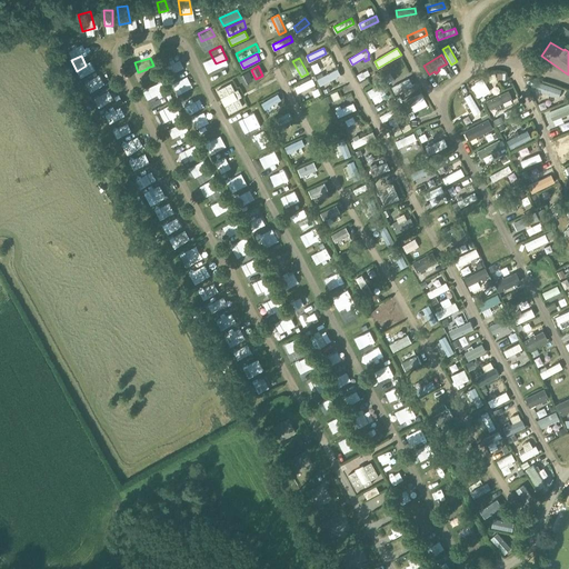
[(320,86),(341,76),(338,69),(318,80),(320,86)]
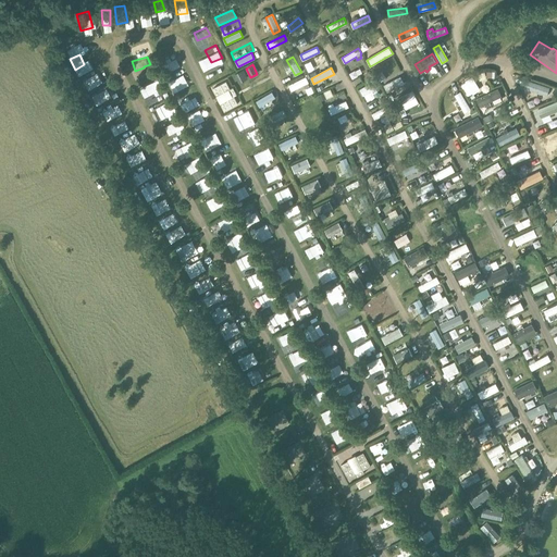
[(81,76),(85,84),(99,76),(95,69),(81,76)]
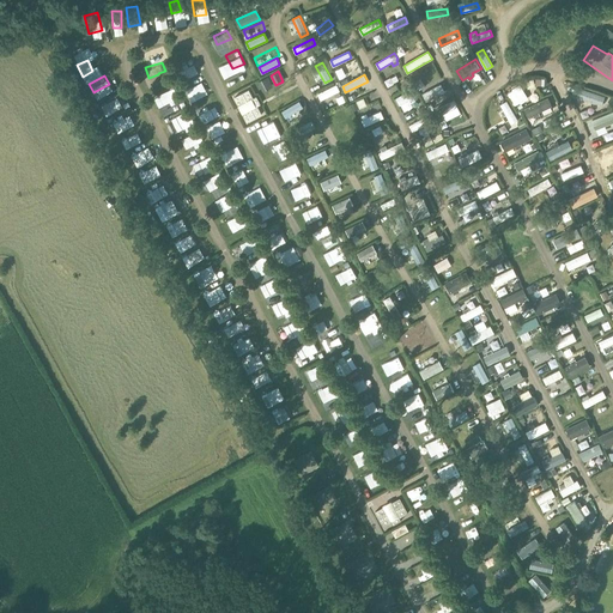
[(182,85),(187,92),(198,86),(192,79),(182,85)]
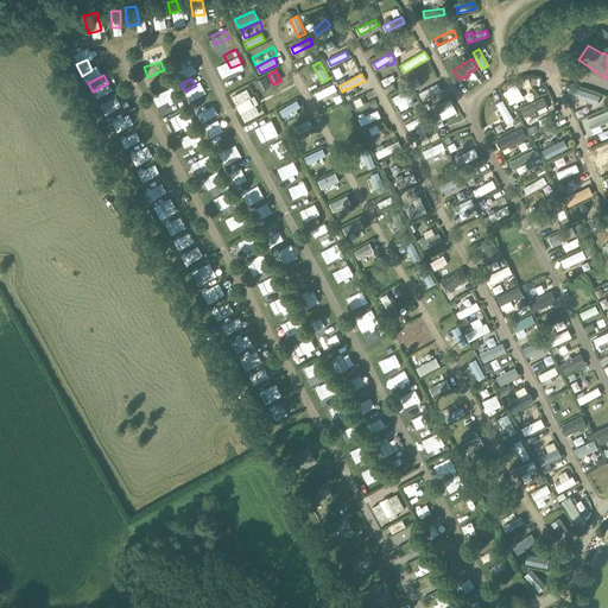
[(164,97),(176,92),(171,80),(158,86),(164,97)]
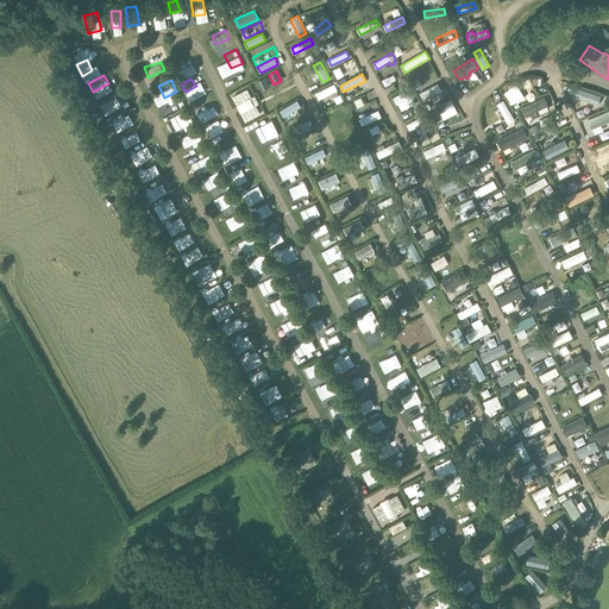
[(338,89),(334,83),(315,93),(319,99),(338,89)]
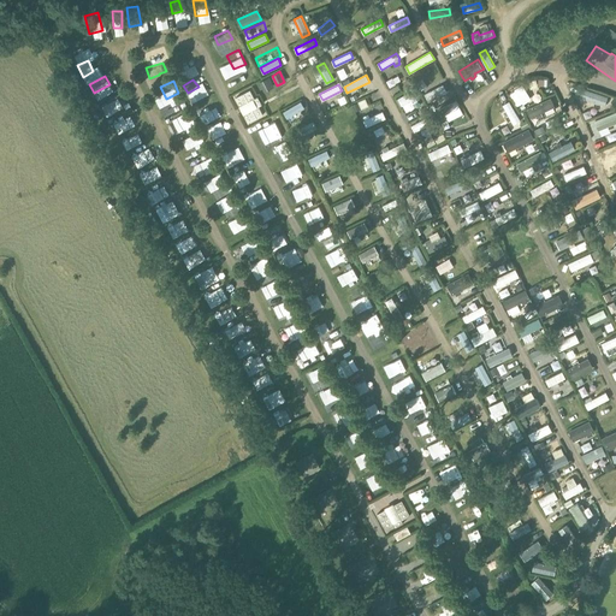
[(448,92),(443,84),(425,94),(428,101),(448,92)]
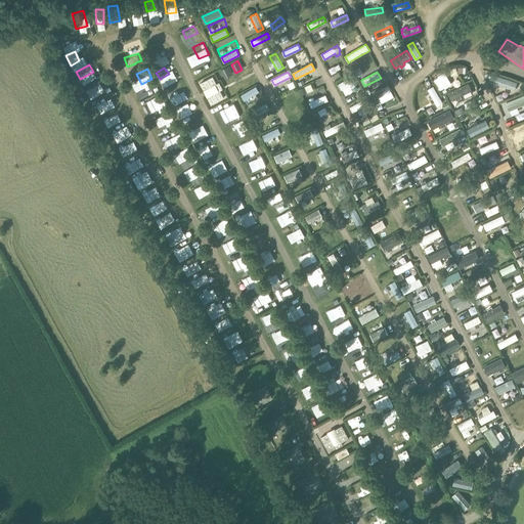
[(444,73),(437,77),(445,89),(452,85),(444,73)]
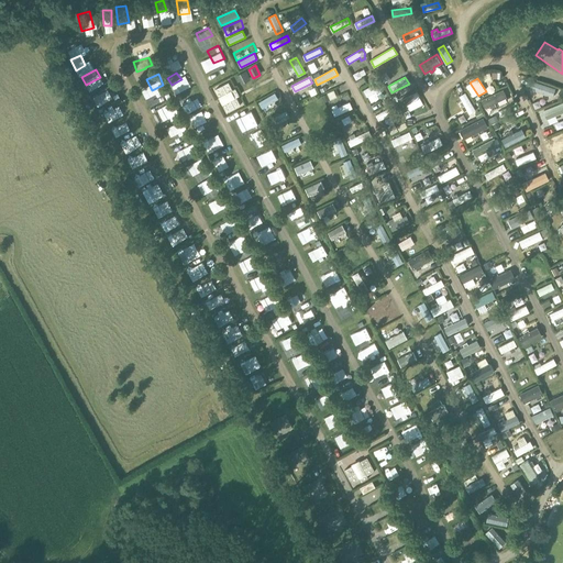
[(228,81),(214,89),(220,99),(219,100),(221,105),(222,103),(227,112),(240,105),(236,97),(239,96),(235,88),(232,89),(228,81)]
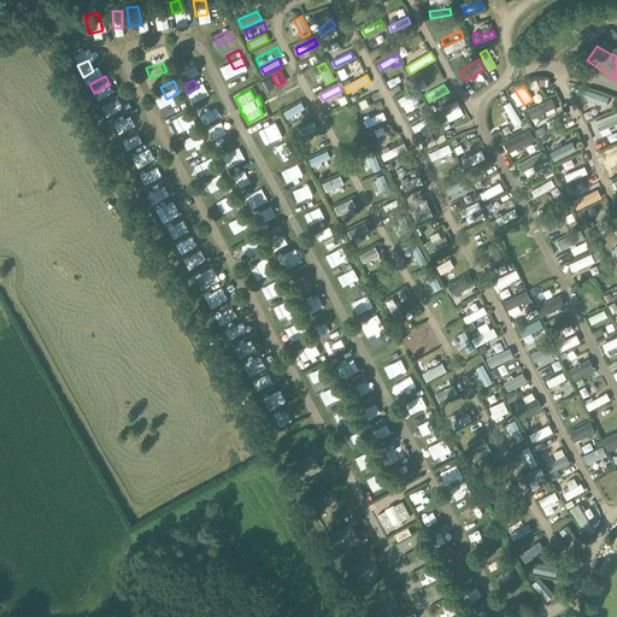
[(404,106),(419,97),(416,89),(399,99),(404,106)]
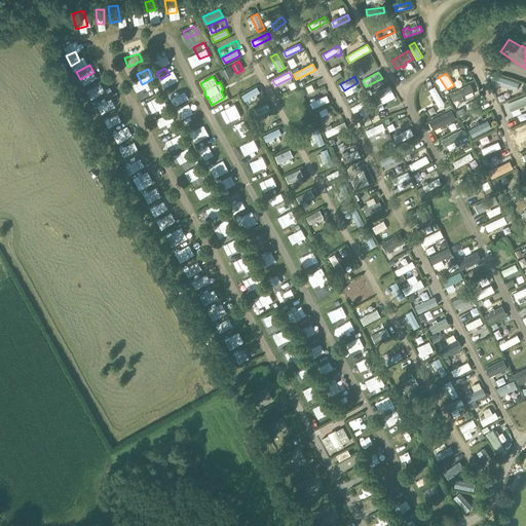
[(517,89),(519,83),(498,76),(496,83),(517,89)]
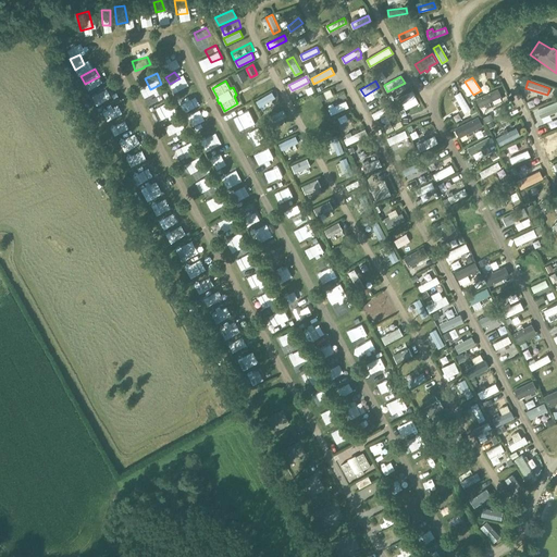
[(87,88),(93,99),(101,96),(97,85),(87,88)]
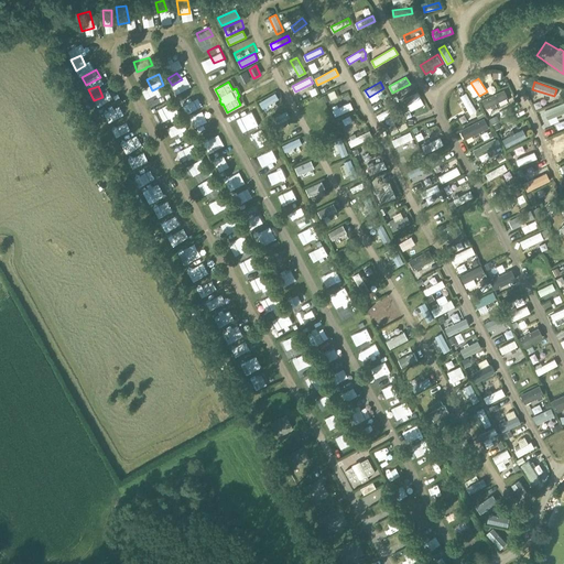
[(180,100),(194,95),(191,86),(176,91),(180,100)]
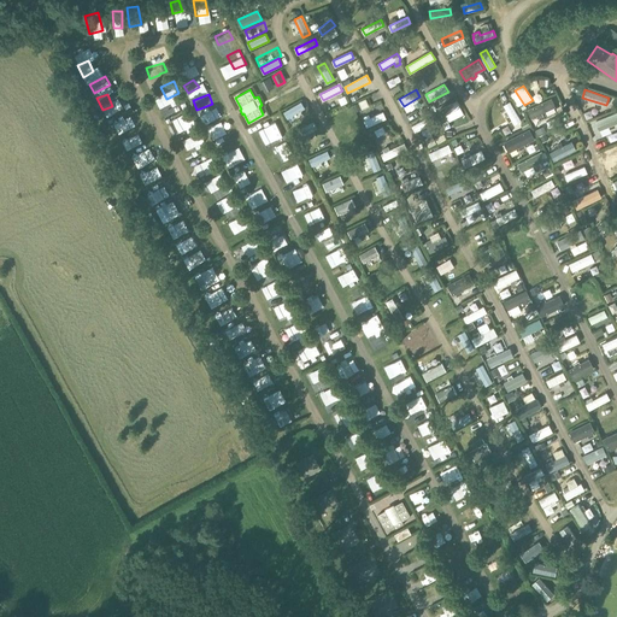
[(511,118),(518,113),(506,94),(499,98),(511,118)]
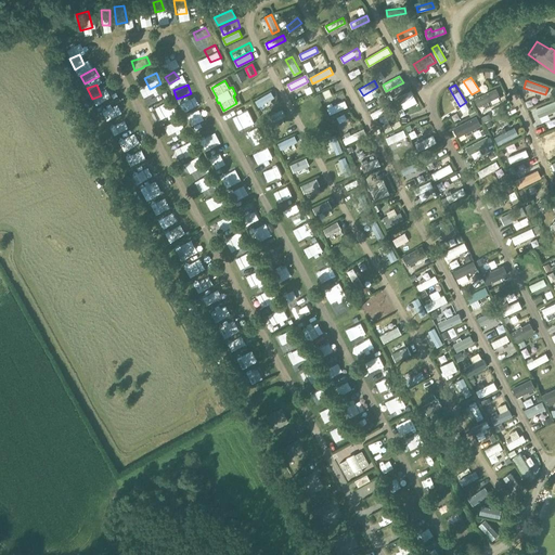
[(497,88),(475,98),(478,105),(482,103),(485,105),(489,103),(488,101),(500,95),(497,88)]
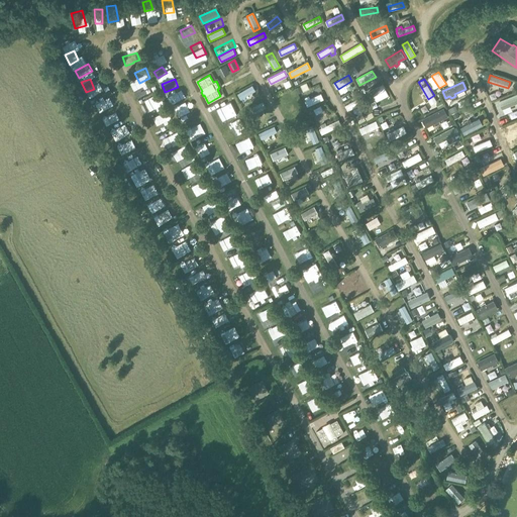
[(255,91),(252,85),(237,94),(240,99),(255,91)]
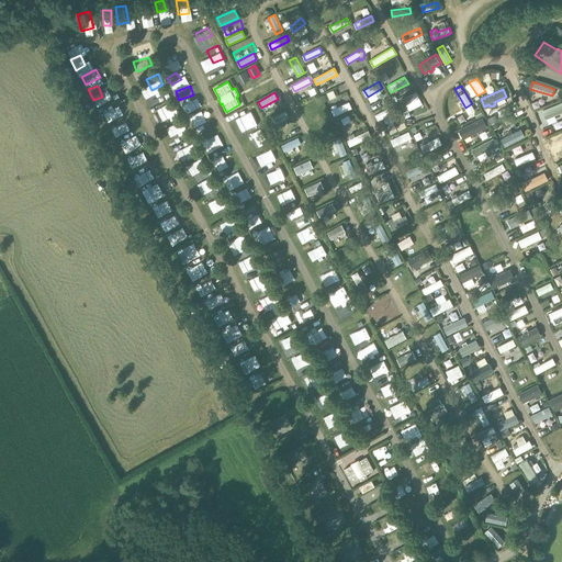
[(419,98),(416,92),(400,100),(403,107),(419,98)]
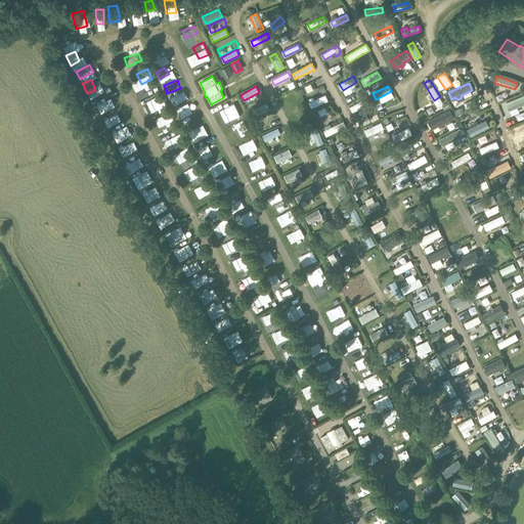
[(298,110),(304,106),(296,91),(290,94),(298,110)]
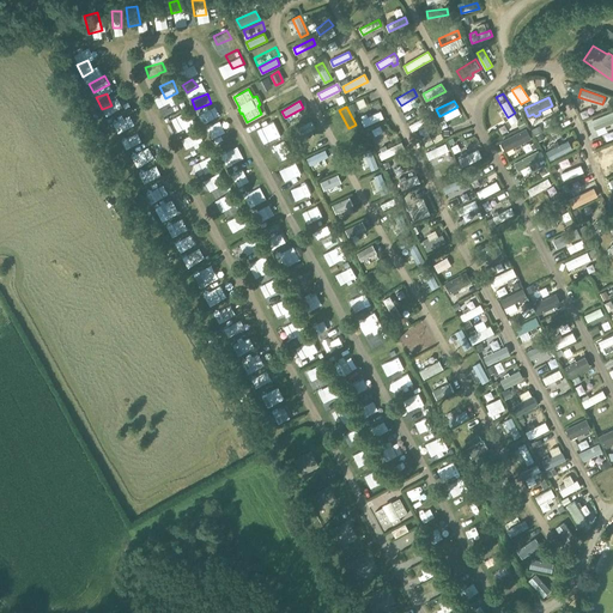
[(187,108),(170,113),(174,123),(189,119),(187,108)]
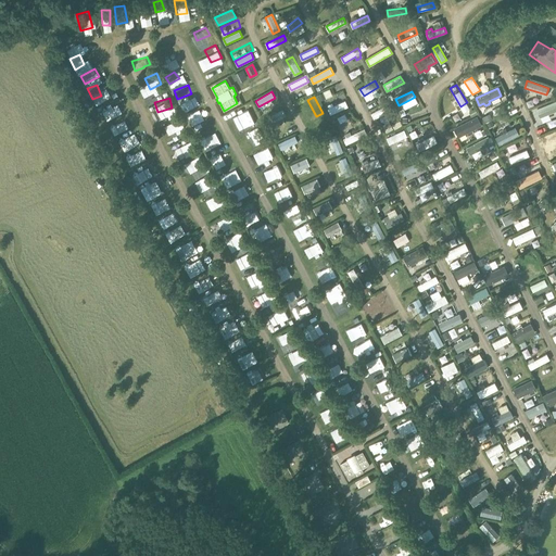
[(109,99),(97,105),(101,115),(114,109),(109,99)]
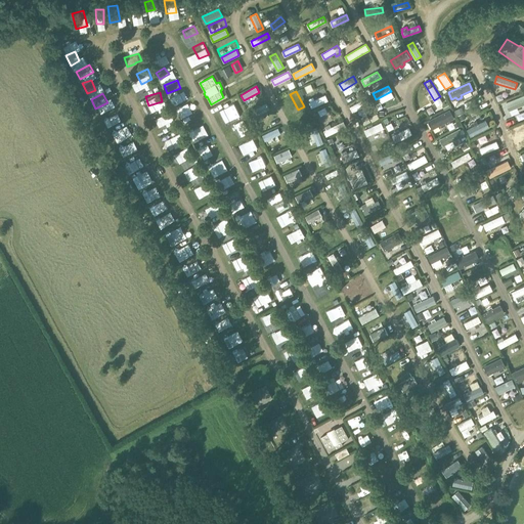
[(309,102),(311,108),(328,100),(325,94),(309,102)]
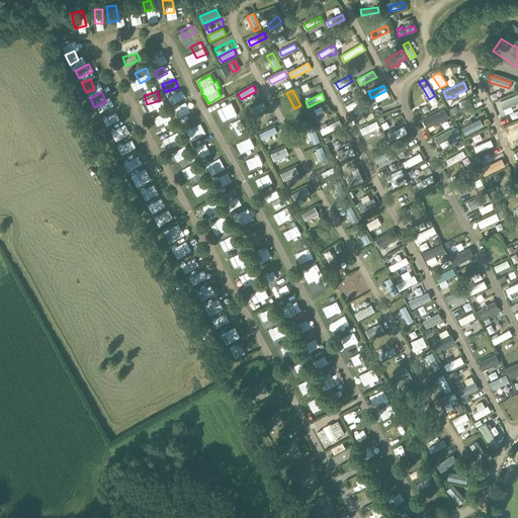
[(517,103),(517,94),(501,101),(504,109),(517,103)]
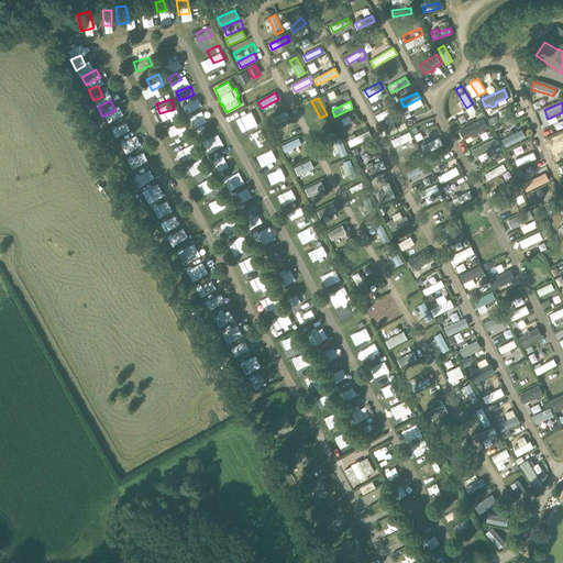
[(388,116),(390,118),(395,116),(393,113),(395,112),(392,107),(377,114),(381,120),(388,116)]
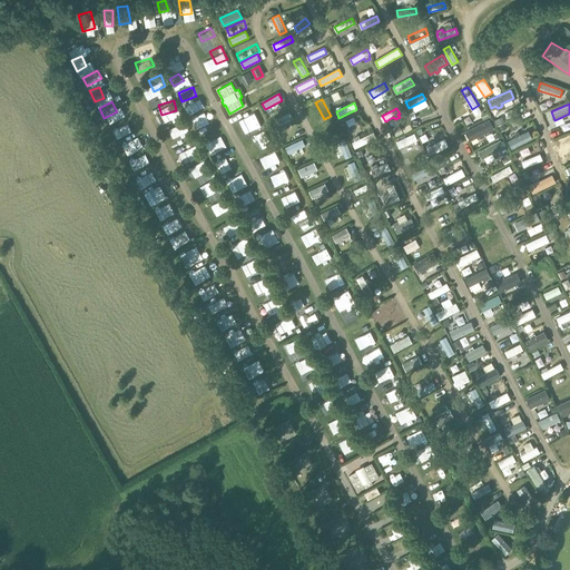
[(253,110),(237,118),(243,128),(258,120),(253,110)]
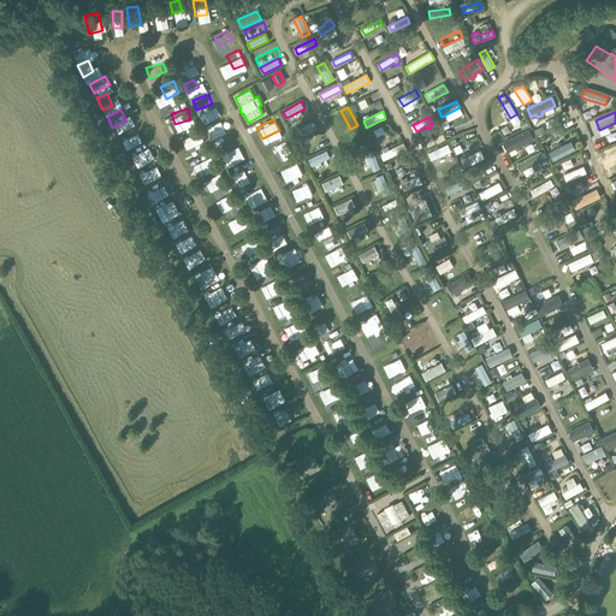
[(212,137),(226,130),(221,122),(207,128),(212,137)]
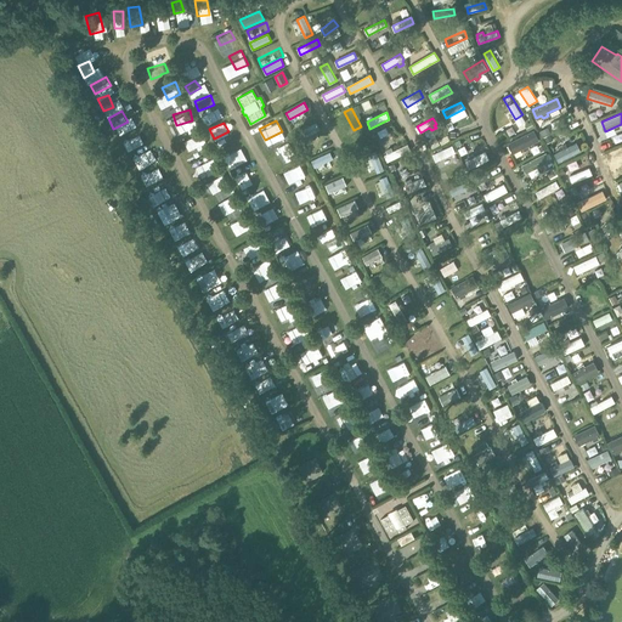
[(298,134),(301,140),(320,130),(316,123),(298,134)]
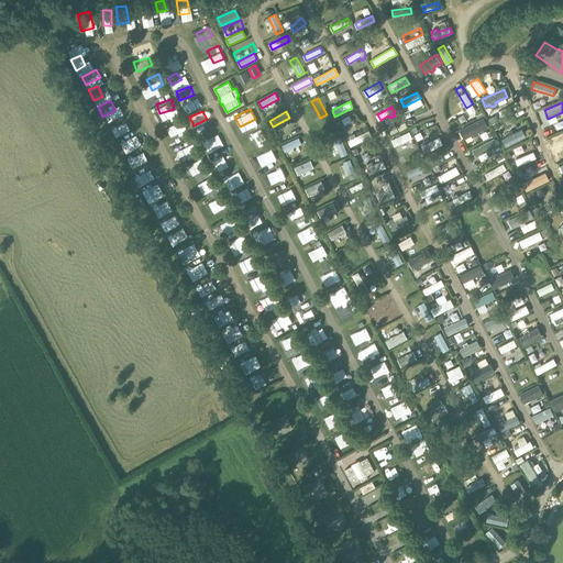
[(178,112),(166,118),(172,130),(185,123),(178,112)]
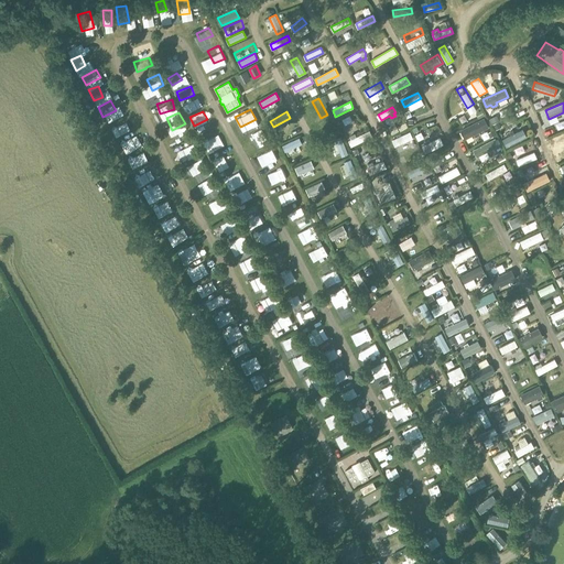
[(348,112),(342,115),(344,121),(350,119),(348,112)]
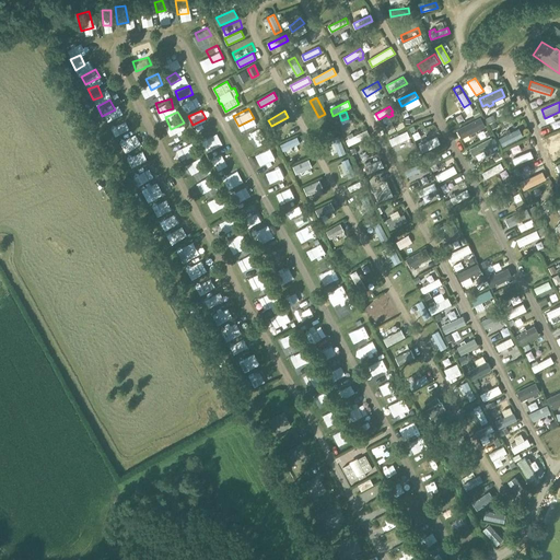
[(463,138),(470,133),(471,136),(477,133),(476,131),(485,126),(480,117),(457,129),(463,138)]
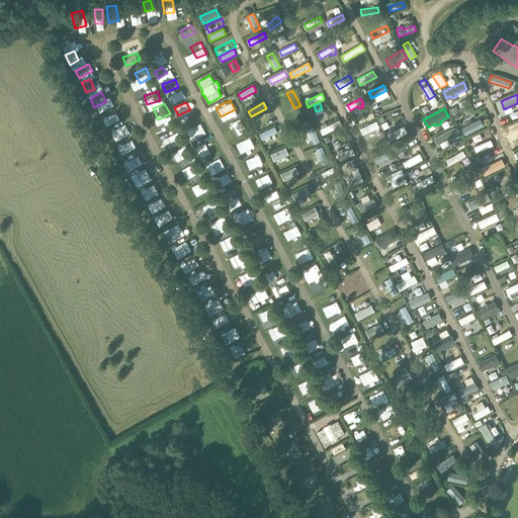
[(101,120),(109,118),(107,110),(99,113),(101,120)]
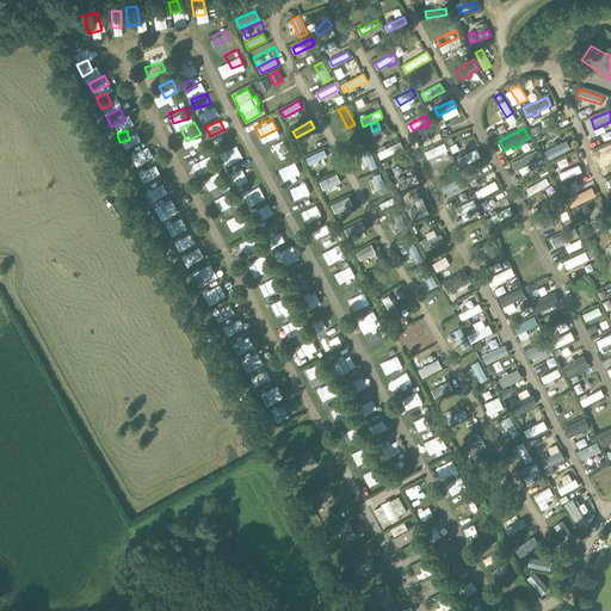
[(297,140),(301,147),(320,136),(316,130),(297,140)]
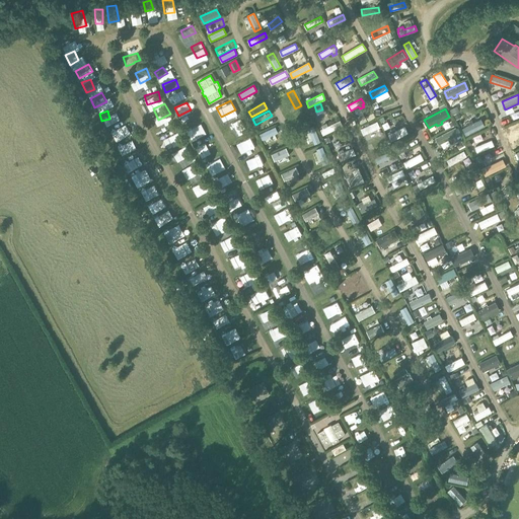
[(309,116),(294,124),(297,130),(312,121),(309,116)]
